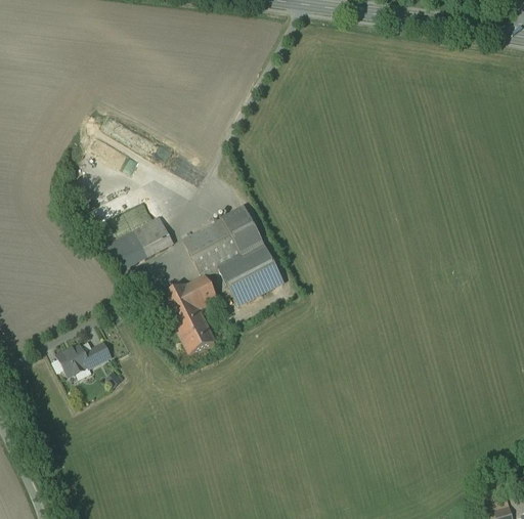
[(132,267),(176,245),(162,216),(132,231),(116,199),(88,213),(128,291),(140,285),(132,267)]
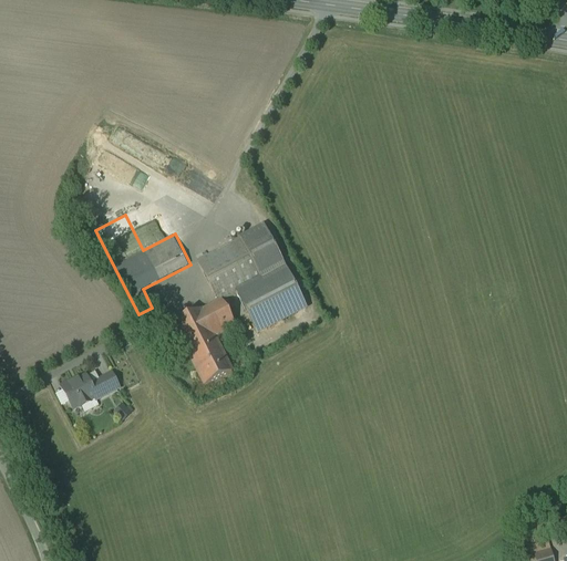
[(267,225),(199,259),(219,299),(238,289),(260,332),(309,308),(267,225)]
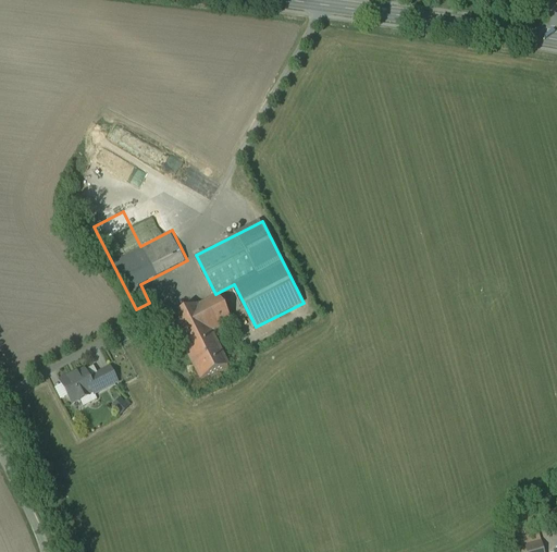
[(217,294),(171,317),(202,378),(233,363),(215,327),(231,319),(217,294)]
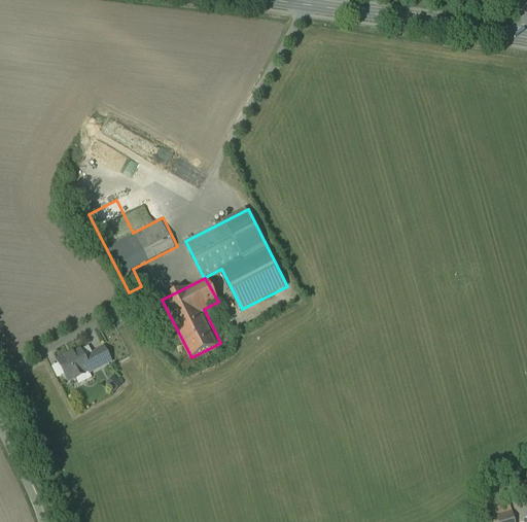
[(79,347),(66,353),(65,351),(57,355),(68,377),(75,374),(75,375),(83,371),(82,370),(90,366),(79,347)]
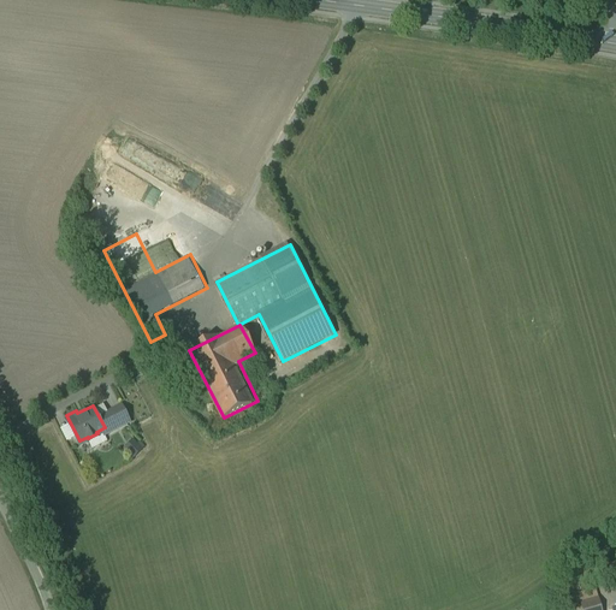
[(602,609),(594,585),(579,590),(584,609),(602,609)]
